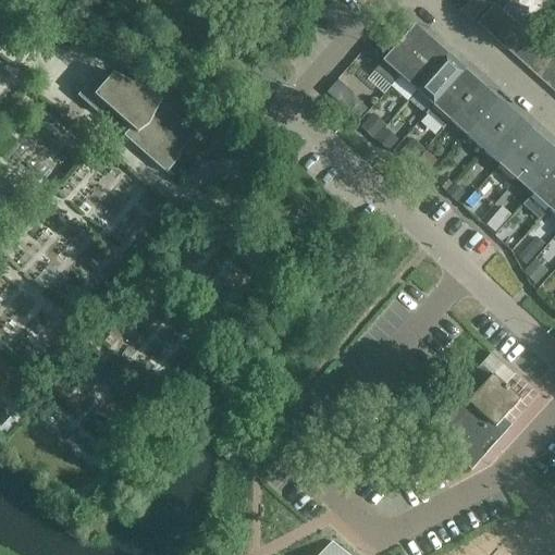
[(486,0),(491,3),(494,7),(496,4),(507,14),(517,23),(525,29),(534,17),(513,0),(486,0)]
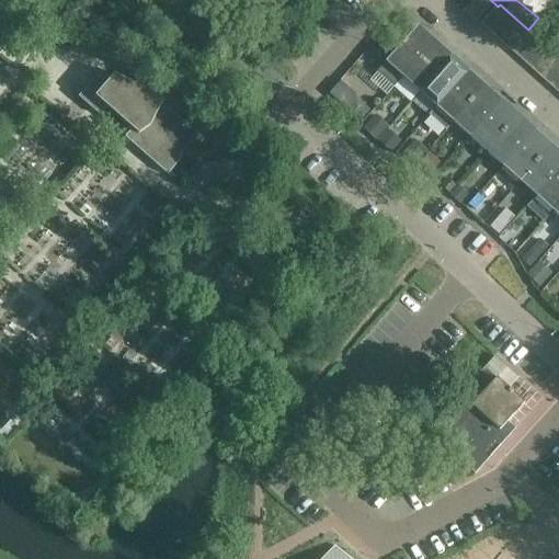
[(483,23),(494,33),(511,14),(500,4),(498,7),(483,23)]
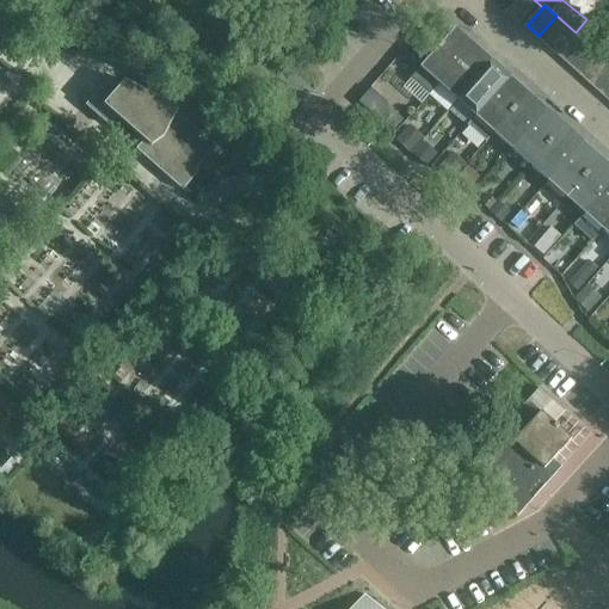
[(557,16),(539,36),(549,45),(567,25),(557,16)]
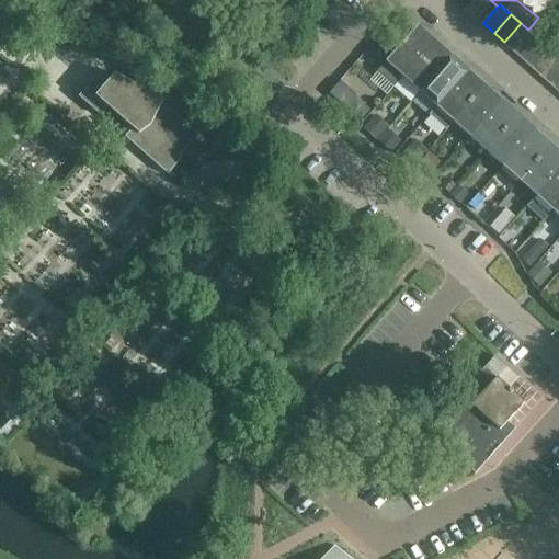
[(521,23),(504,42),(514,50),(531,32),(528,30),(521,23)]
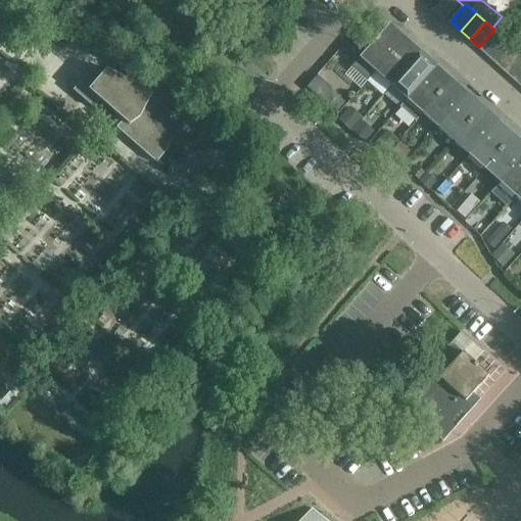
[(391,22),(361,56),(352,65),(369,80),(377,70),(408,37),(391,22)]
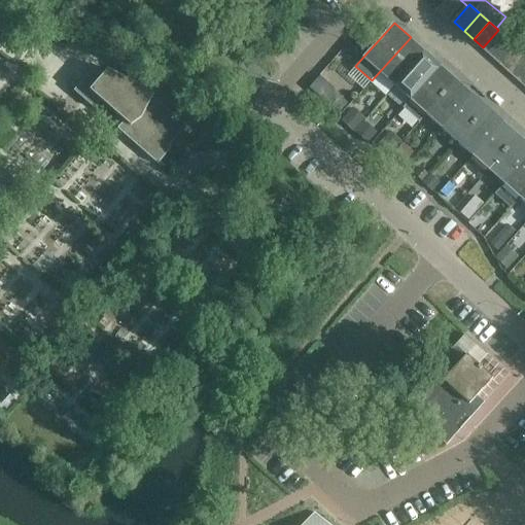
[(498,30),(483,47),(493,57),(509,39),(498,30)]
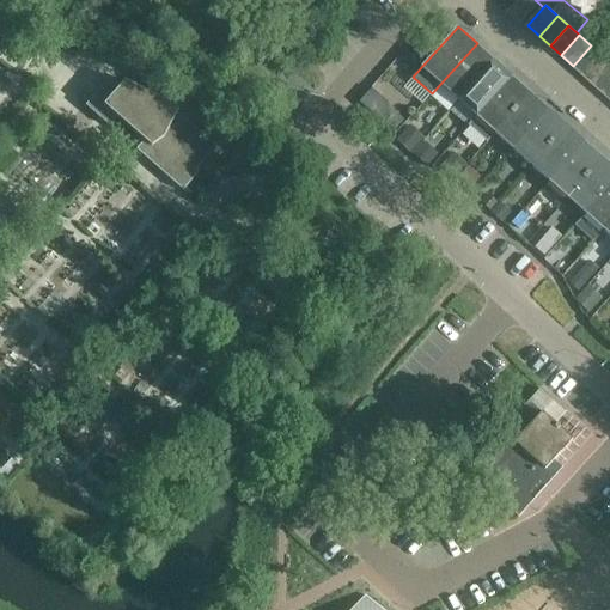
[(477,43),(441,83),(459,99),(495,60),(477,43)]
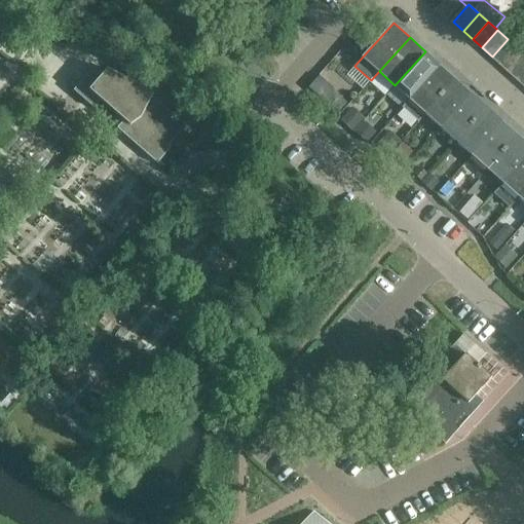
[(508,39),(492,57),(500,64),(516,46),(508,39)]
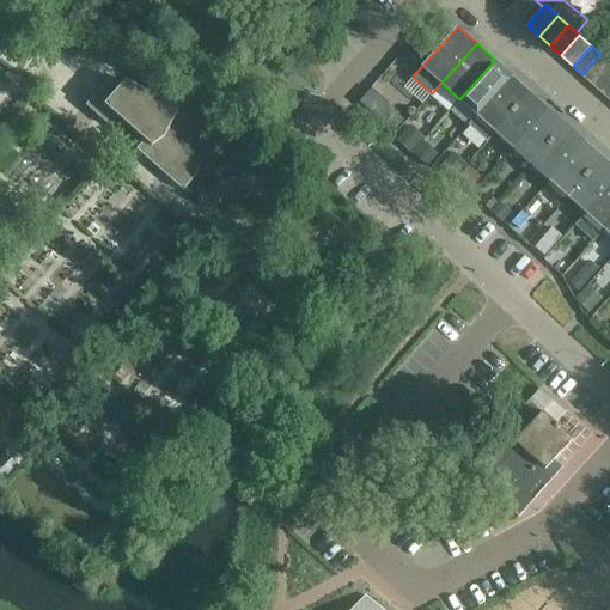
[(601,54),(583,74),(595,85),(609,67),(609,61),(601,54)]
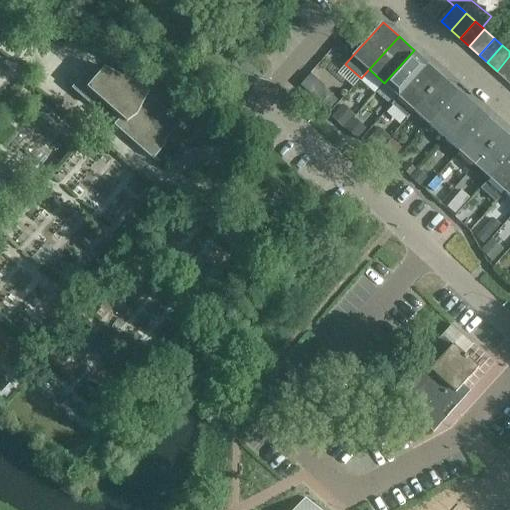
[(414,50),(384,83),(399,96),(429,63),(414,50)]
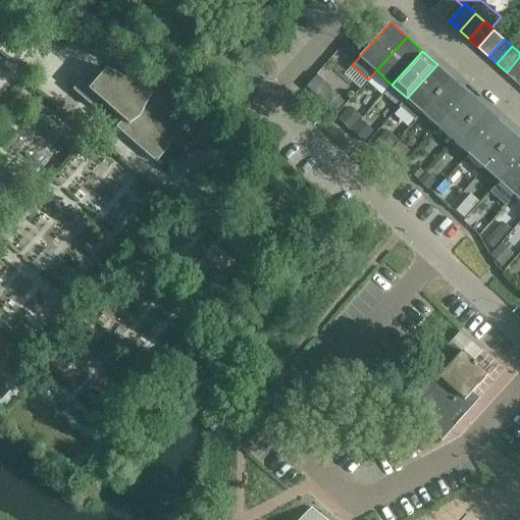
[(519,57),(507,72),(516,81),(519,75),(519,57)]
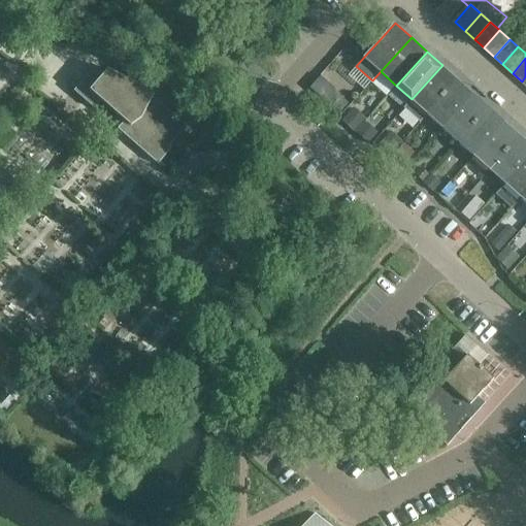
[(421,121),(427,113),(458,79),(442,65),(412,99),(405,106),(421,121)]
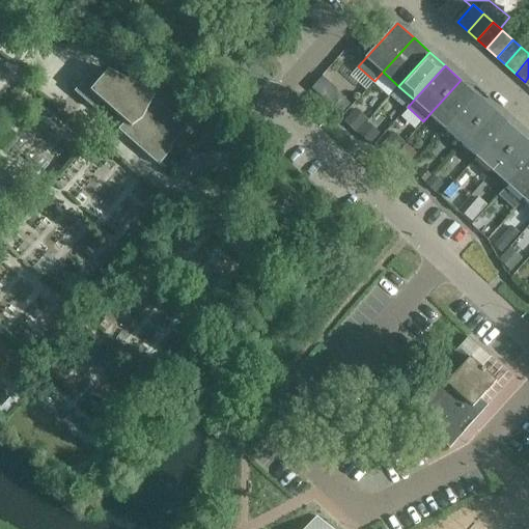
[(111,71),(107,75),(98,66),(76,90),(77,91),(72,98),(80,106),(86,99),(96,109),(104,101),(128,121),(121,129),(161,163),(175,147),(173,145),(189,127),(156,98),(157,94),(111,71)]
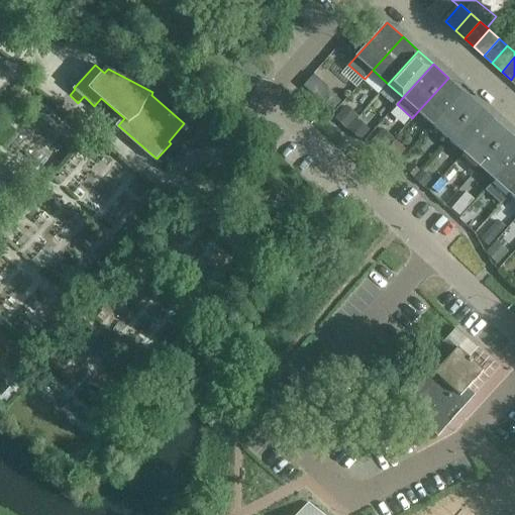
[(448,78),(418,111),(434,125),(464,91),(448,78)]
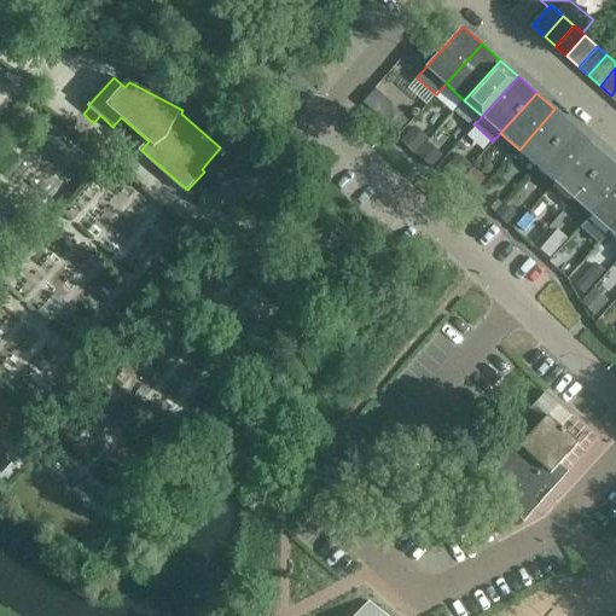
[(555,109),(519,150),(538,166),(574,126),(555,109)]
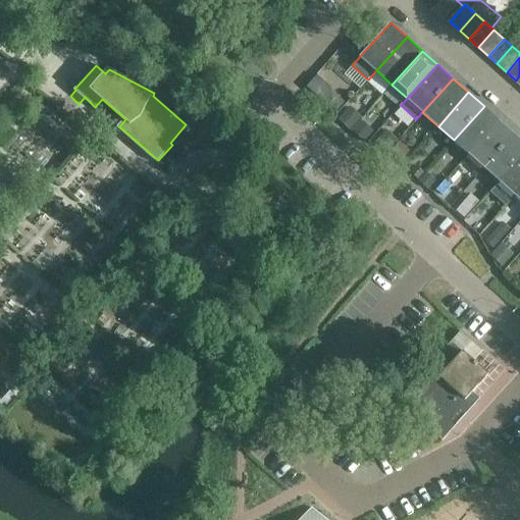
[(484,106),(454,140),(469,154),(500,120),(484,106)]
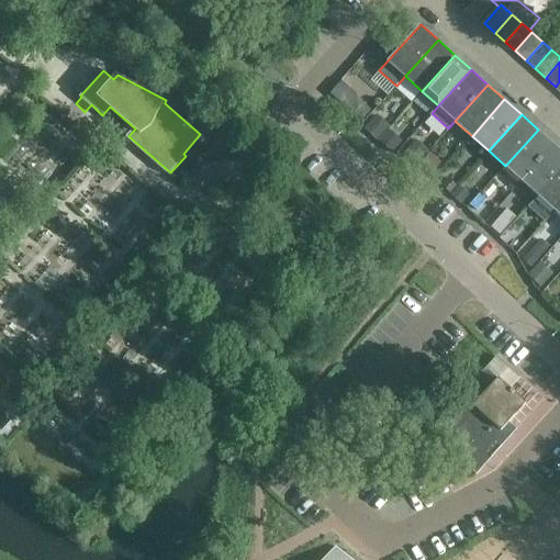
[(388,126),(376,115),(366,127),(377,137),(388,126)]
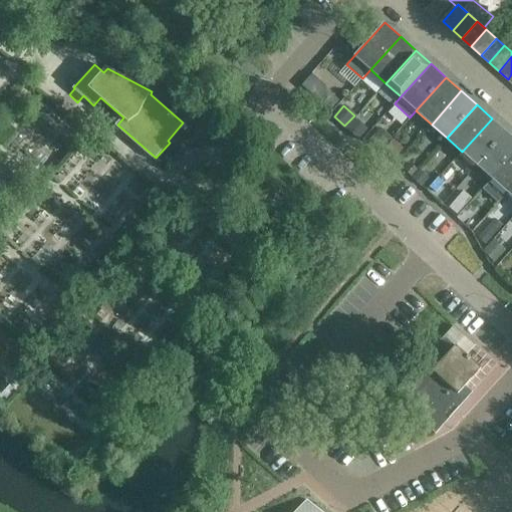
[(346,126),(359,138),(367,129),(354,117),(346,126)]
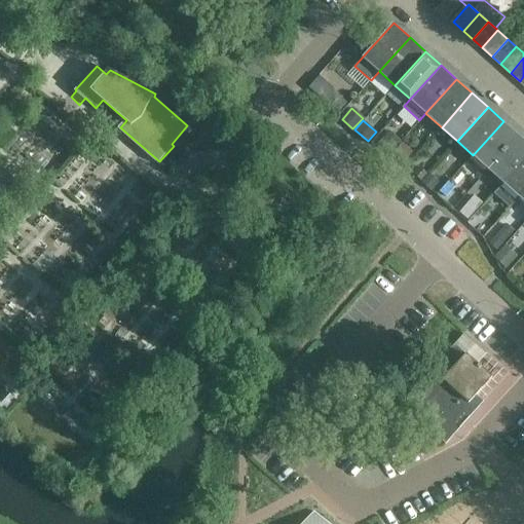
[(503,121),(473,155),(488,169),(519,135),(503,121)]
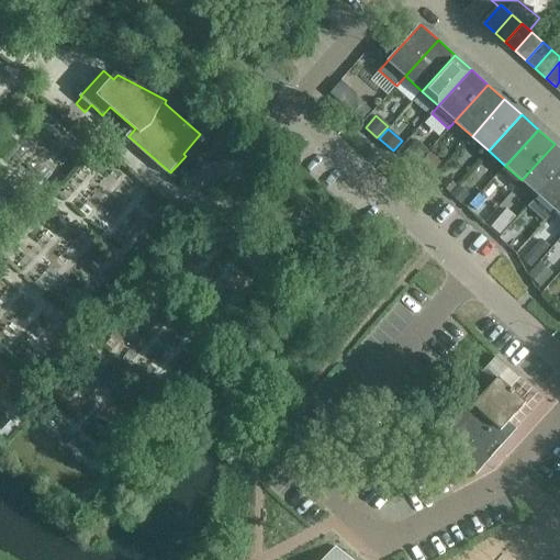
[(559,148),(555,144),(522,180),(538,196),(559,170),(559,148)]
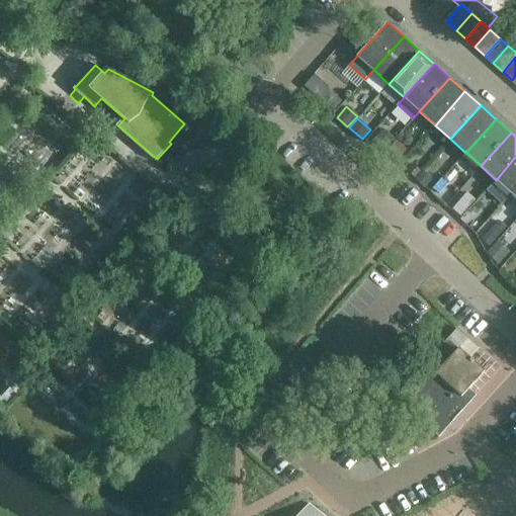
[(385,134),(379,140),(387,146),(392,140),(385,134)]
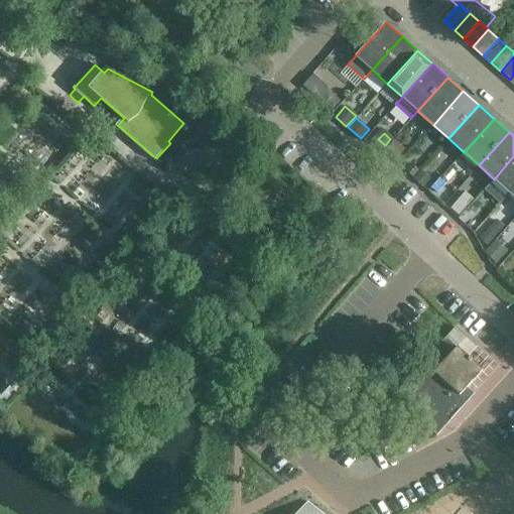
[(394,139),(389,145),(398,153),(403,147),(394,139)]
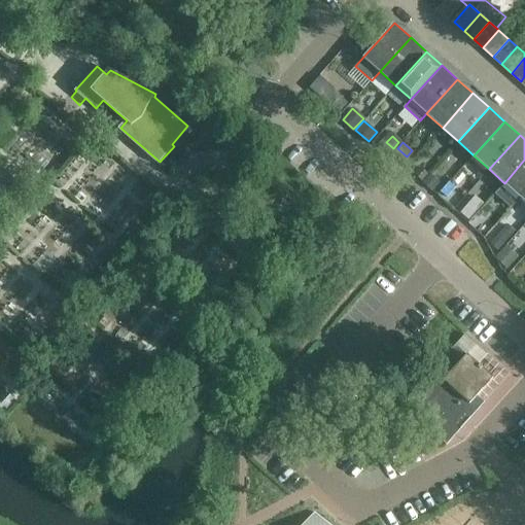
[(524,160),(504,183),(520,198),(524,193),(524,160)]
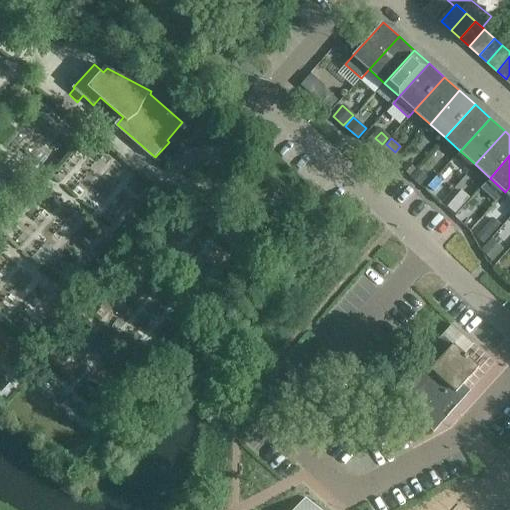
[(416,168),(409,161),(403,167),(411,174),(416,168)]
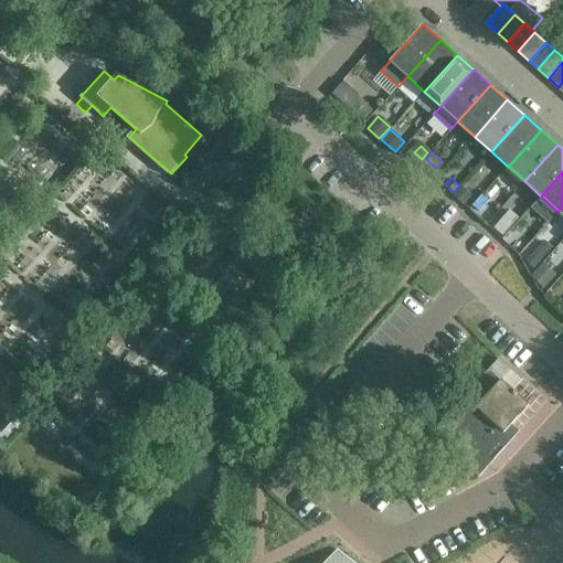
[(463,186),(456,193),(465,201),(471,194),(463,186)]
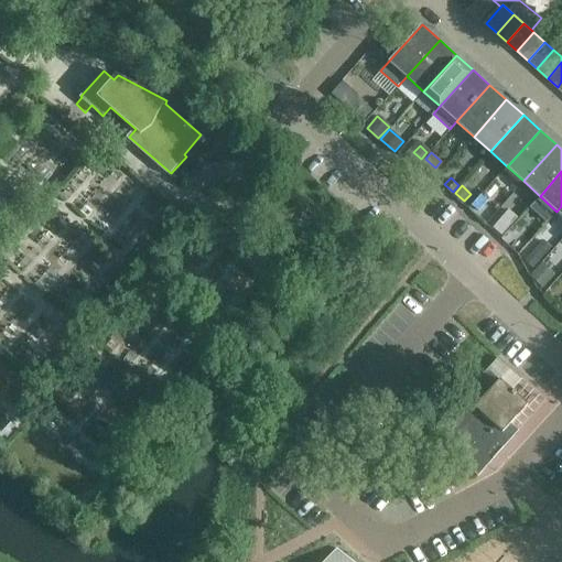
[(496,228),(503,234),(508,228),(501,223),(496,228)]
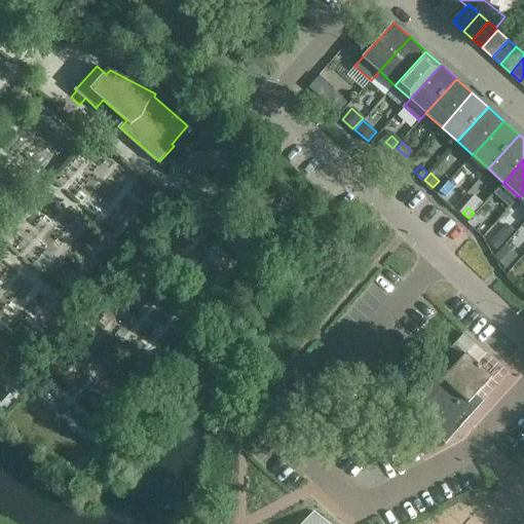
[(483,221),(489,227),(494,222),(487,216),(483,221)]
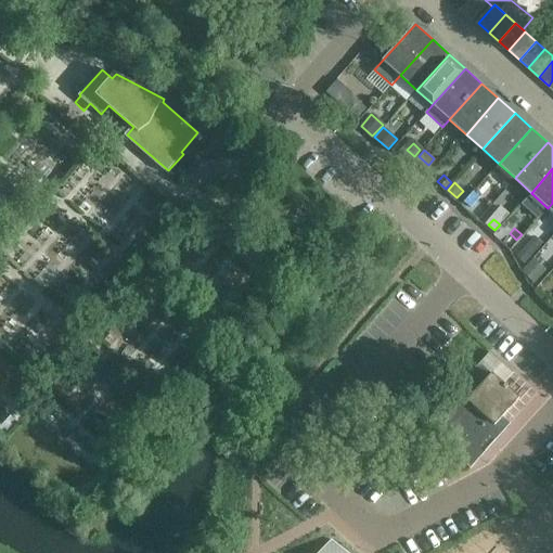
[(535,235),(517,256),(524,262),(542,243),(535,235)]
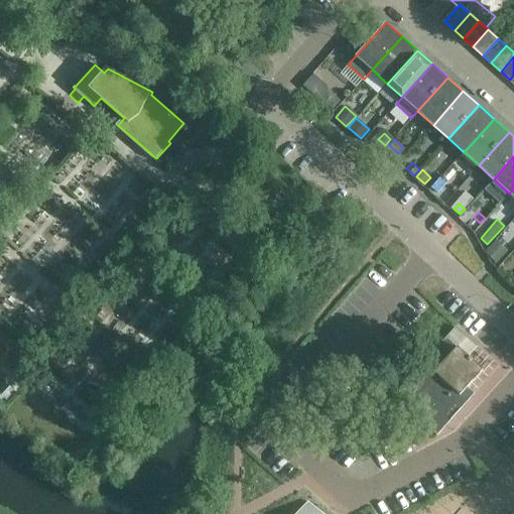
[(494,250),(487,253),(492,261),(498,258),(494,250)]
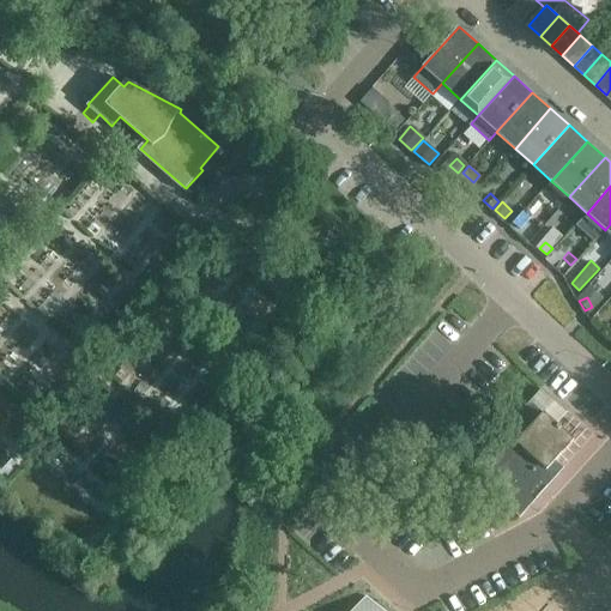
[(575,440),(532,401),(482,457),(534,503),(566,469),(557,460),(575,440)]
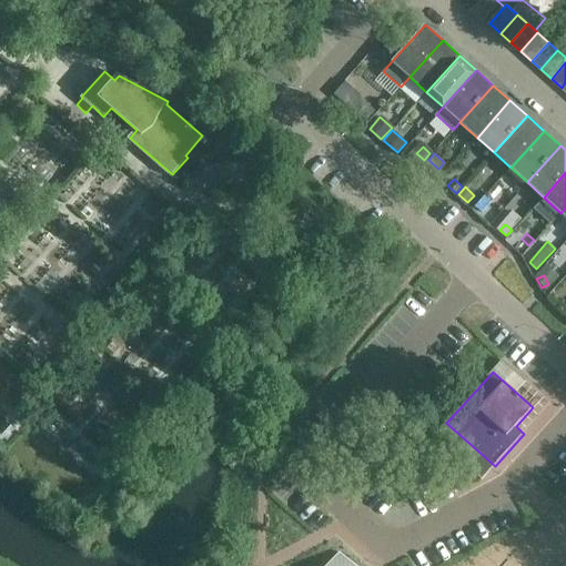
[(356,565),(341,551),(326,565),(356,565)]
